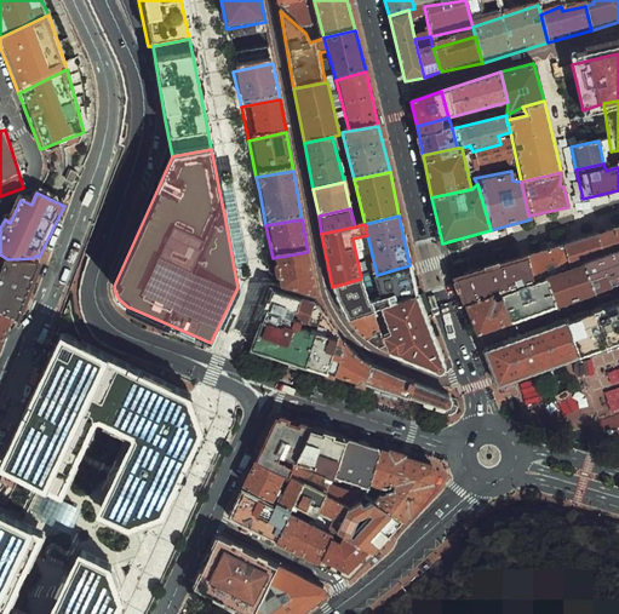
[(618,233),(563,254),(571,275),(583,270),(618,256),(618,233)]
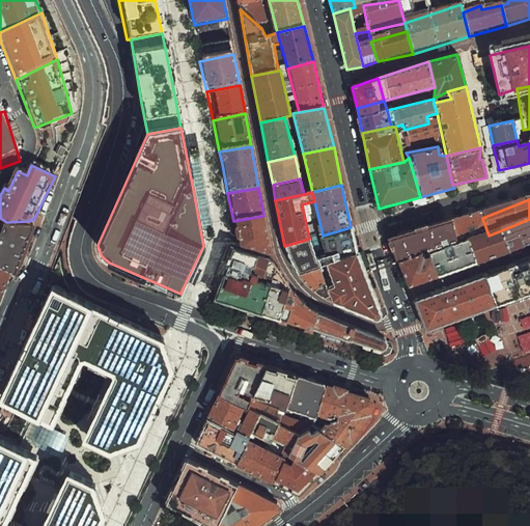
[(272,256),(263,216),(233,221),(235,230),(240,249),(272,256)]
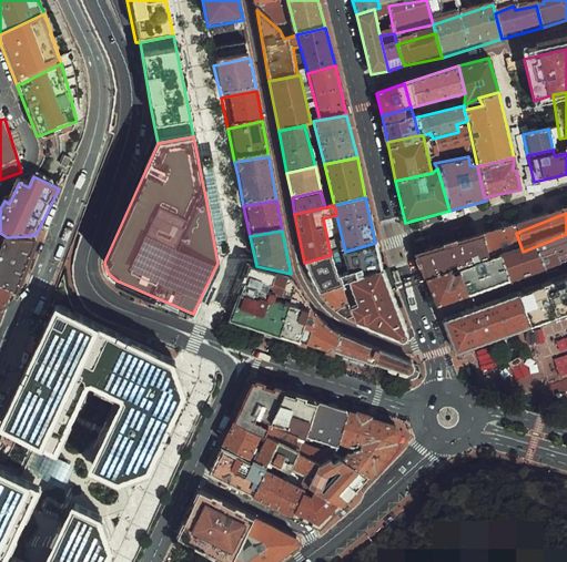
[(516,233),(483,236),(493,263),(499,259),(523,252),(516,233)]
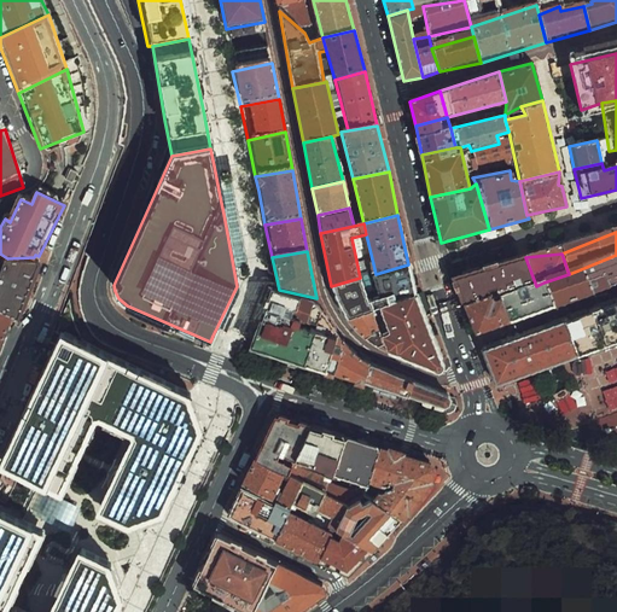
[(616,285),(616,255),(581,269),(591,296),(616,285)]
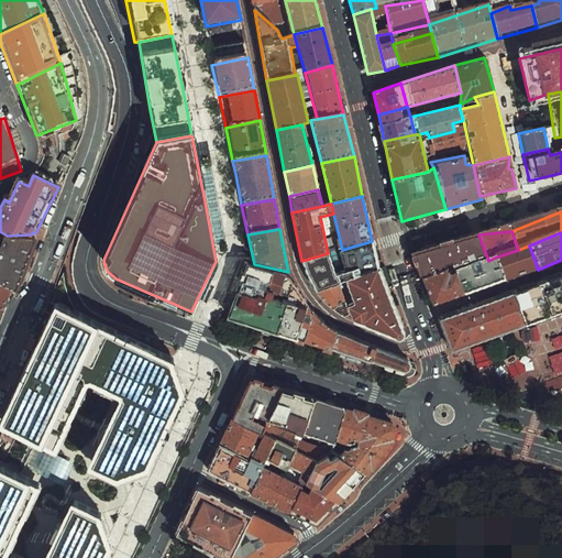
[(409,255),(419,282),(454,272),(488,261),(478,234),(409,255)]
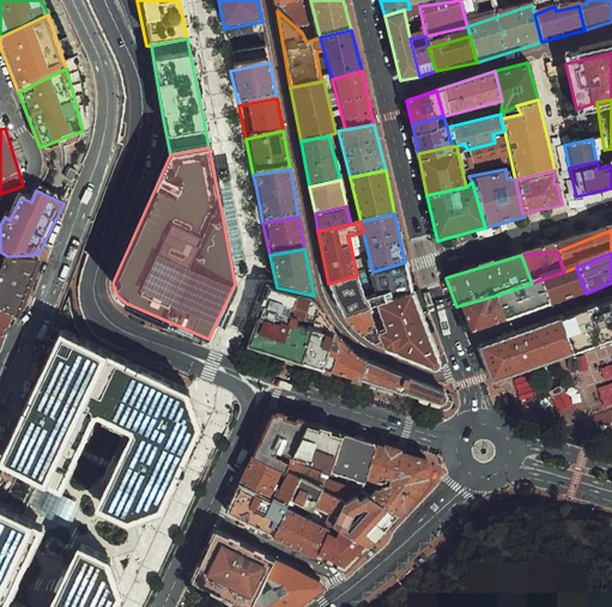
[(413,295),(405,262),(373,272),(369,273),(381,307),(413,295)]
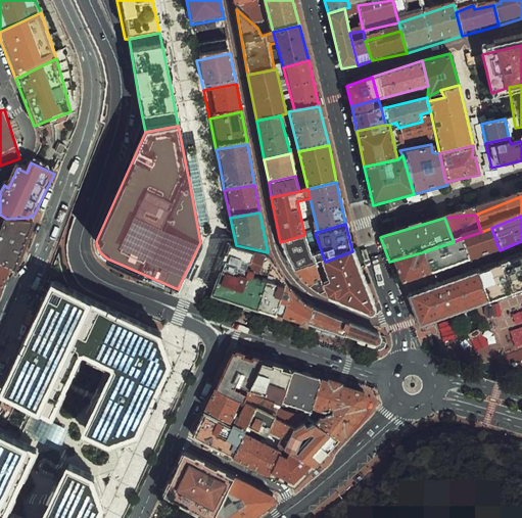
[(0,270),(12,277),(16,279),(24,262),(38,228),(3,226),(0,232),(0,270)]
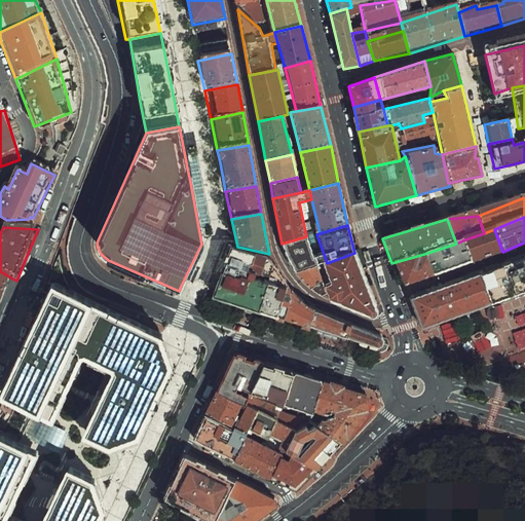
[(502,252),(494,229),(484,233),(462,240),(472,263),(502,252)]
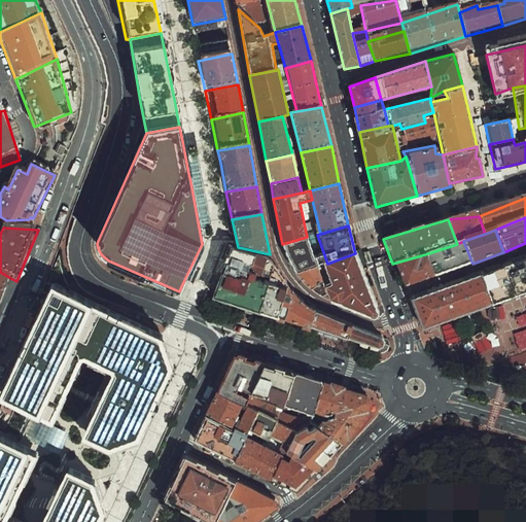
[(307,237),(282,244),(288,259),(296,274),(316,268),(319,267),(316,257),(314,258),(307,237)]
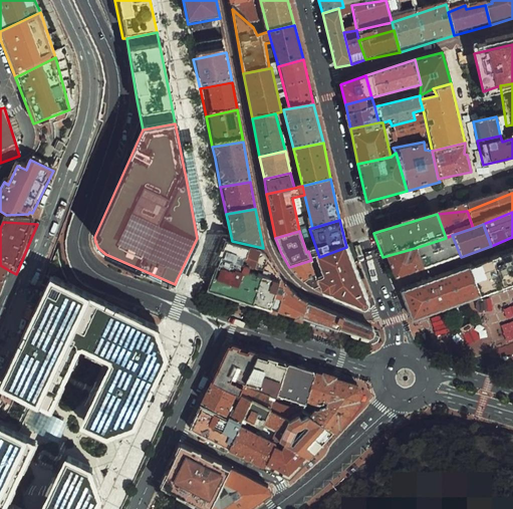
[(422,270),(461,257),(452,235),(446,238),(415,248),(422,270)]
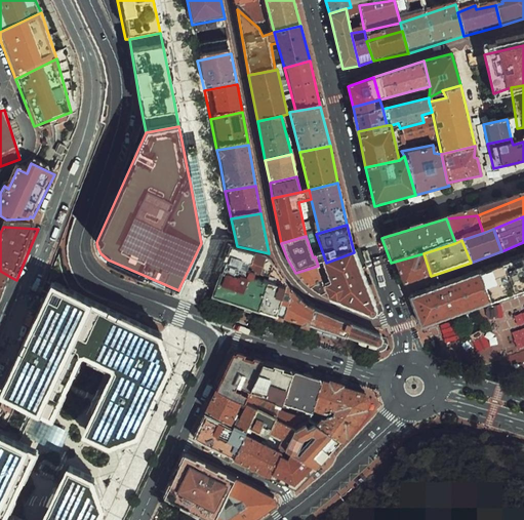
[(295,297),(268,261),(254,255),(234,250),(226,248),(208,301),(375,351),(378,357),(389,352),(383,348),(381,344),(378,340),(314,313),(295,297)]
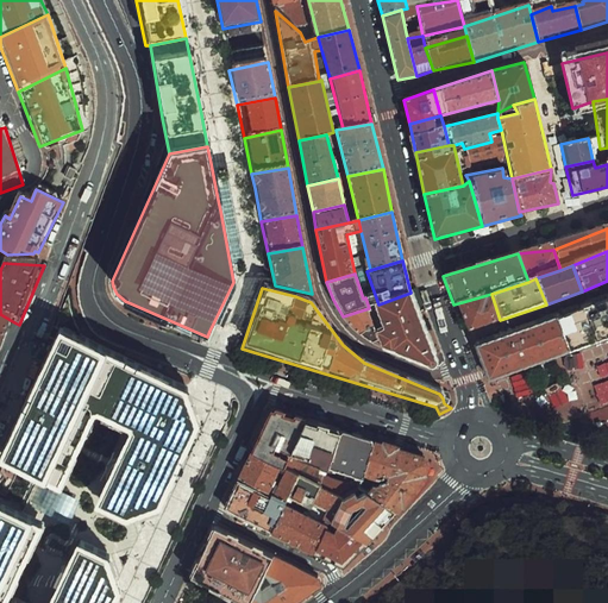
[(380,343),(383,351),(430,371),(432,372),(434,371),(436,371),(437,369),(437,368),(437,365),(437,364),(411,293),(378,305),(374,306),(383,332),(376,334),(380,343)]
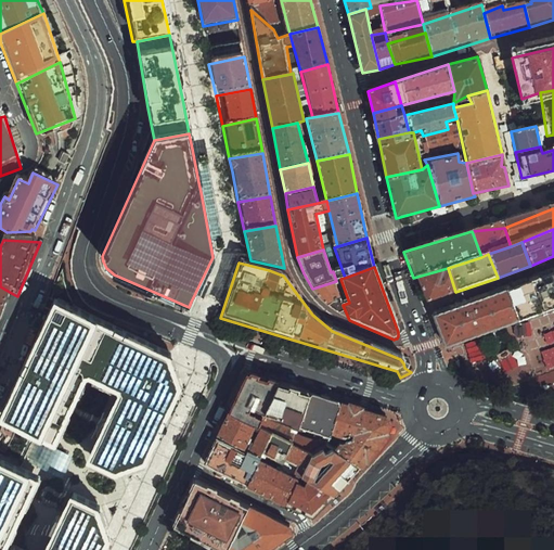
[(413,278),(425,304),(455,292),(448,268),(413,278)]
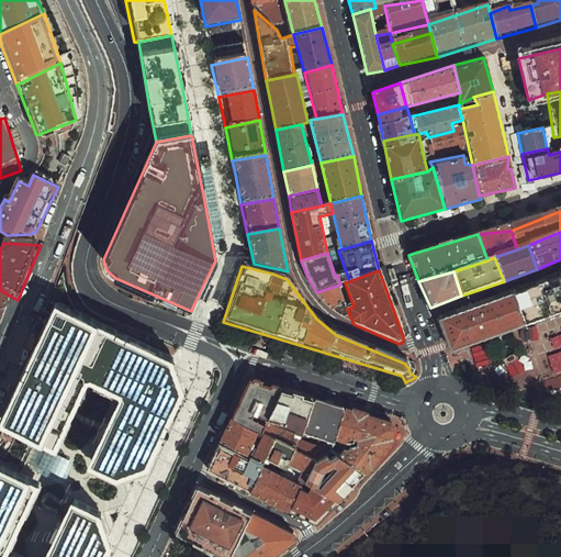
[(560,278),(435,323),(447,355),(560,314),(560,278)]
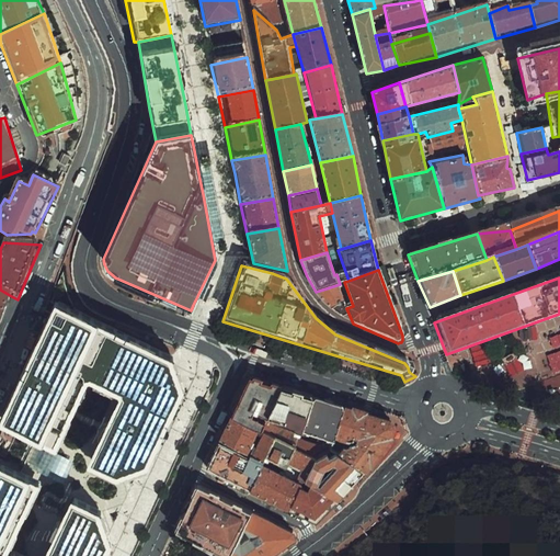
[(336,285),(316,292),(332,310),(342,318),(350,316),(346,308),(336,285)]
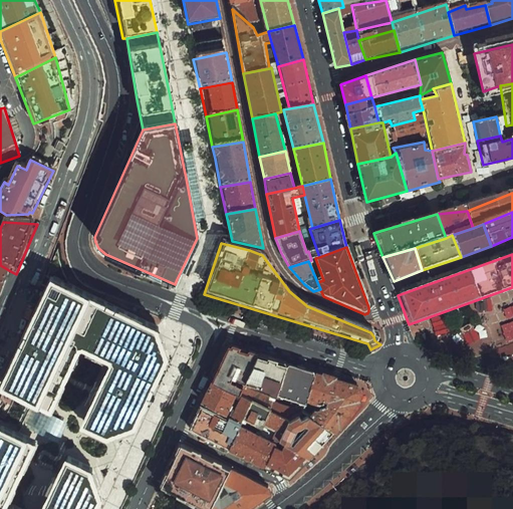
[(0,299),(12,272),(0,265),(0,299)]
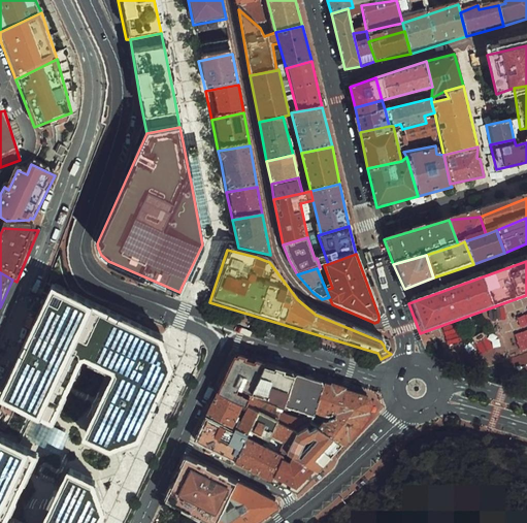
[(0,400),(55,424),(68,391),(84,359),(97,364),(118,317),(54,287),(0,400)]
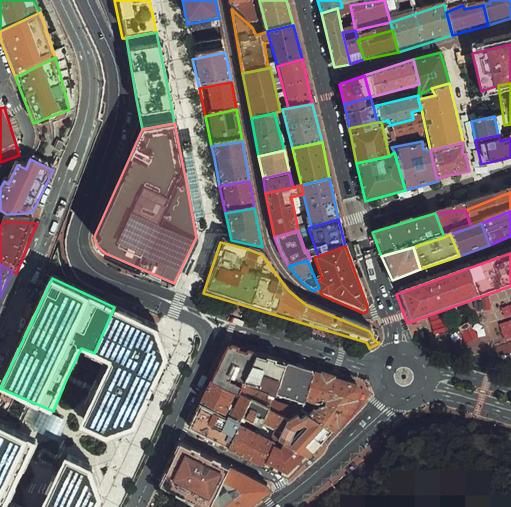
[(471,307),(473,315),(482,318),(486,311),(485,305),(477,303),(471,307)]
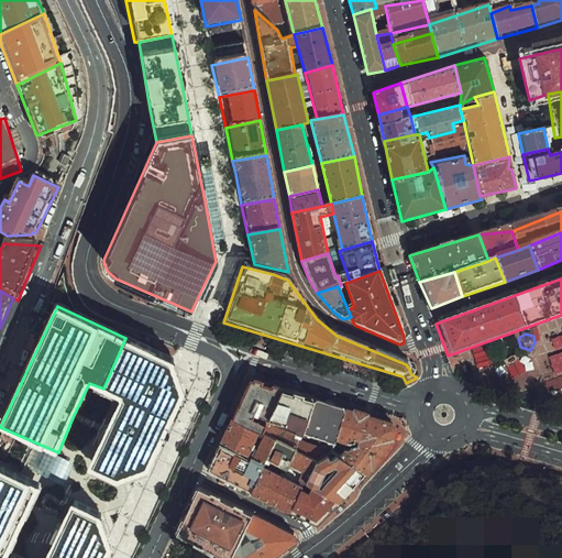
[(176,361),(125,338),(103,389),(119,395),(105,431),(89,468),(103,474),(117,481),(149,470),(180,402),(186,391),(176,361)]
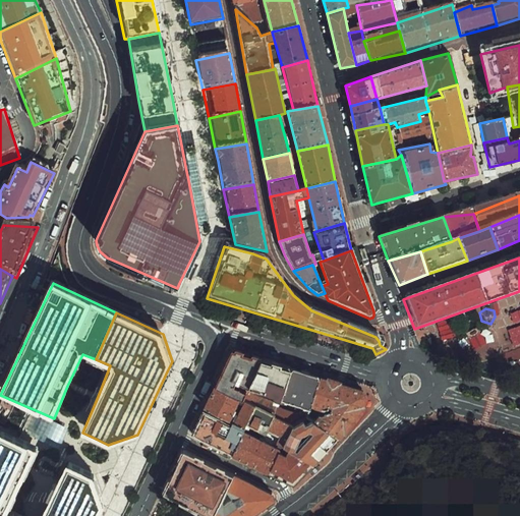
[(220,378),(194,438),(294,485),(344,436),(369,402),(368,396),(341,387),(320,381),(267,364),(230,353),(220,378)]
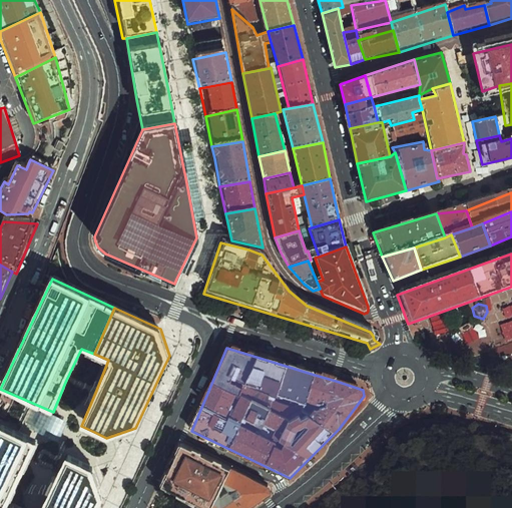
[(37,443),(0,425),(0,507),(95,507),(100,499),(90,470),(69,459),(45,507),(12,507),(7,505),(32,454),(37,443)]
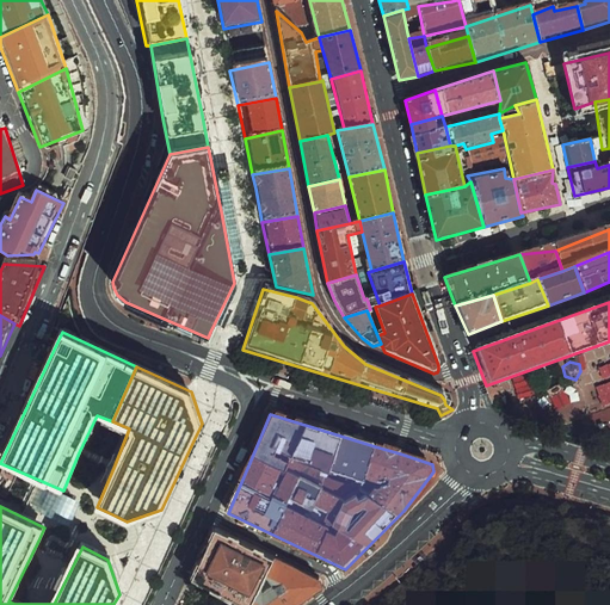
[(252,604),(271,560),(219,536),(195,586),(229,604),(252,604)]
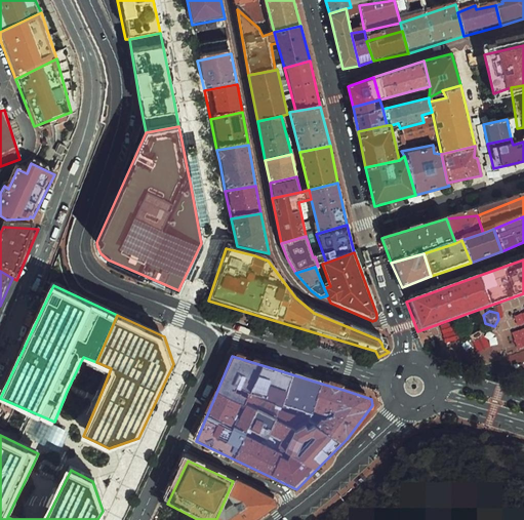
[(233,481),(216,519),(260,519),(274,512),(274,503),(233,481)]
